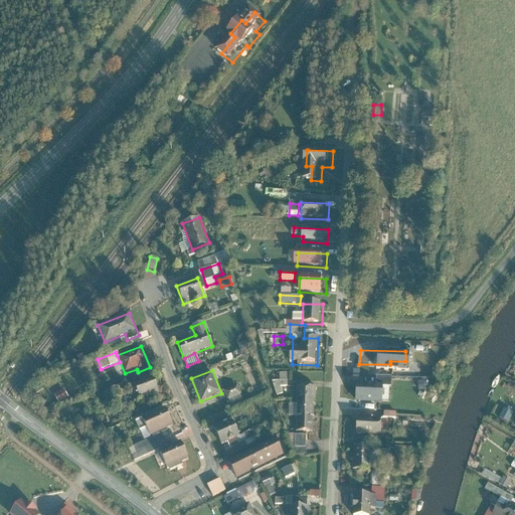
[(276,394),(290,392),(286,373),(280,374),(281,379),(274,381),(276,394)]
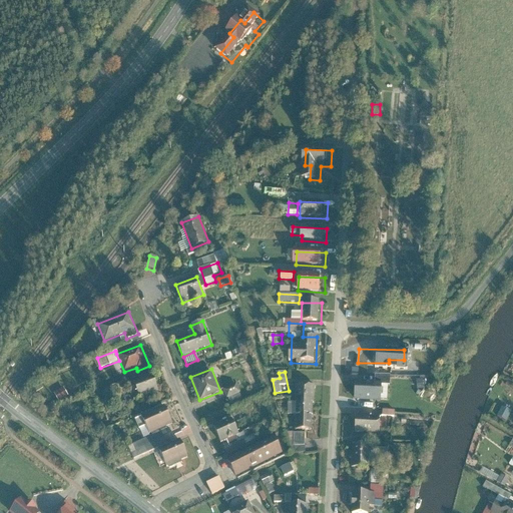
[(157,391),(150,375),(132,383),(139,399),(157,391)]
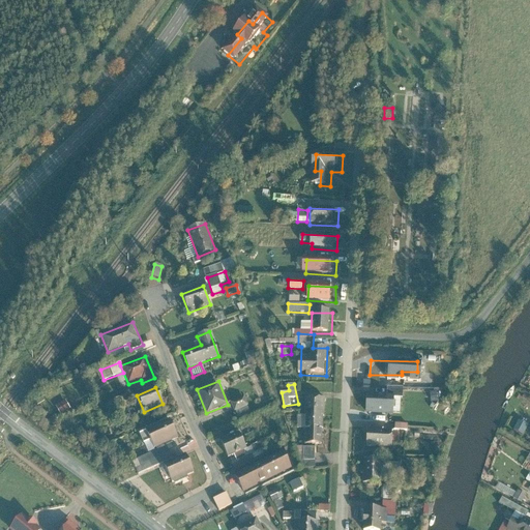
[(371,396),(371,412),(392,412),(392,406),(401,406),(402,401),(413,402),(413,392),(379,391),(379,396),(371,396)]
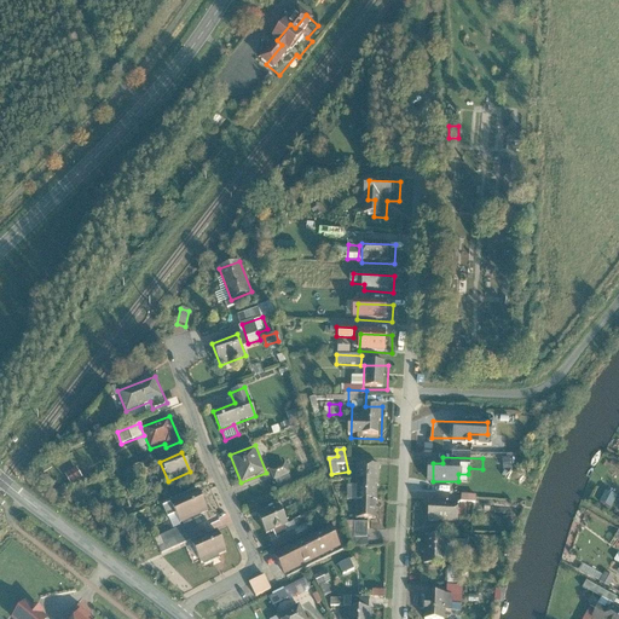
[(290,474),(285,462),(271,468),(276,479),(290,474)]
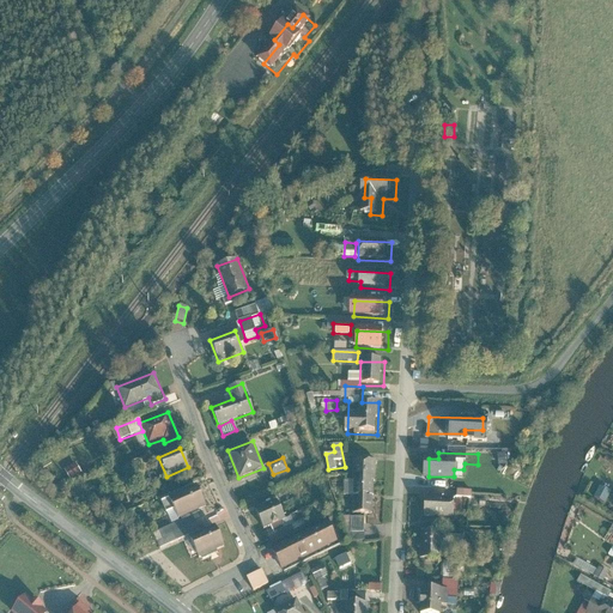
[(346,498),(377,499),(378,463),(356,462),(354,483),(347,483),(346,498)]
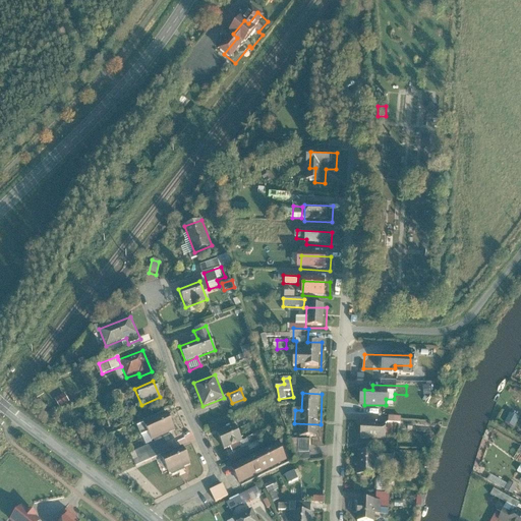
[(69,402),(65,395),(55,400),(60,408),(69,402)]
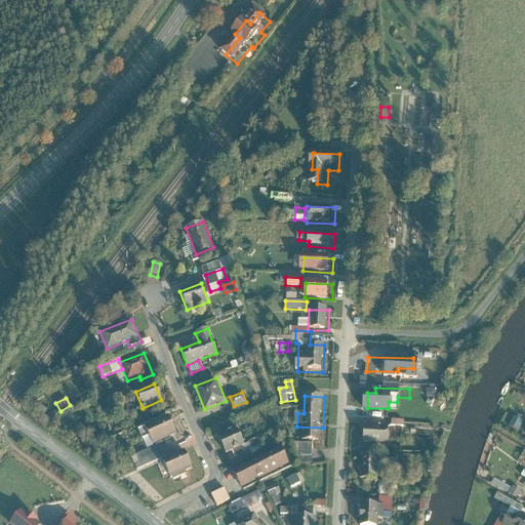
[(177,435),(168,415),(145,426),(153,445),(177,435)]
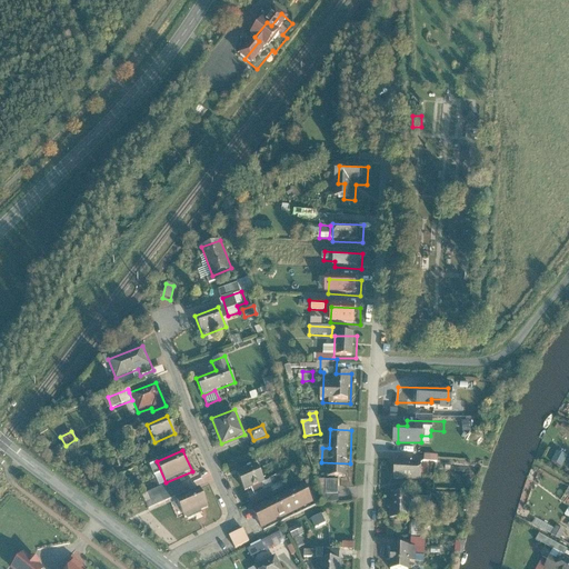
[(329,462),(328,487),(349,487),(350,463),(329,462)]
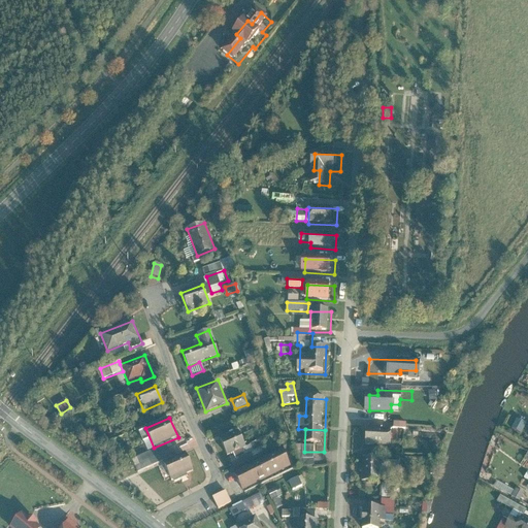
[(367,430),(367,448),(395,449),(395,431),(367,430)]
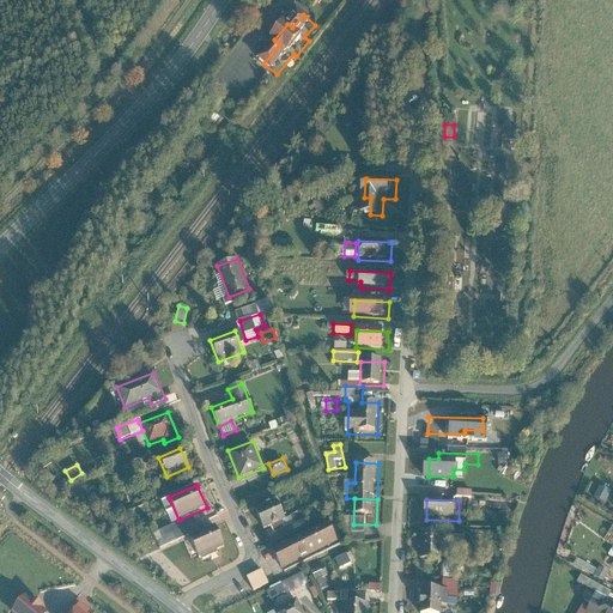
[(285,520),(277,501),(254,511),(263,530),(285,520)]
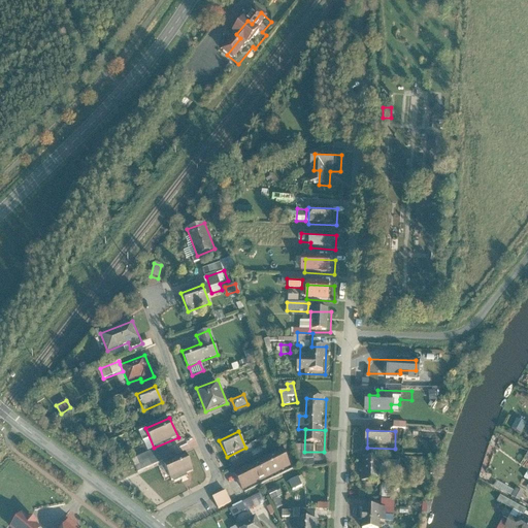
[(172,456),(166,443),(138,457),(143,469),(172,456)]
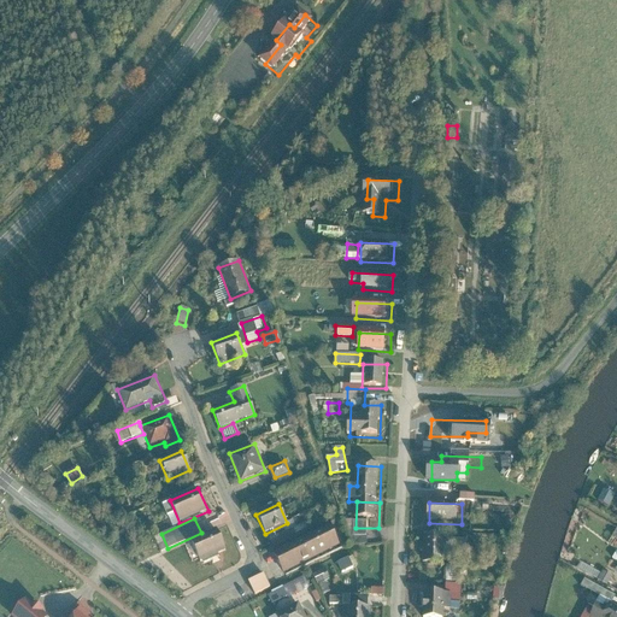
[(340,544),(329,524),(272,553),(283,574),(340,544)]
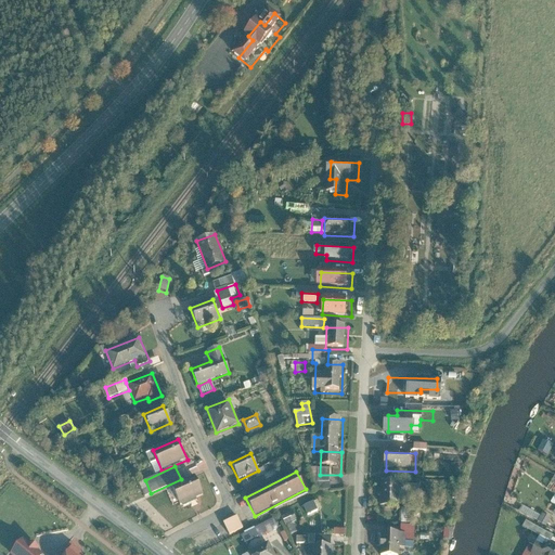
[(204,494),(195,477),(171,489),(180,506),(204,494)]
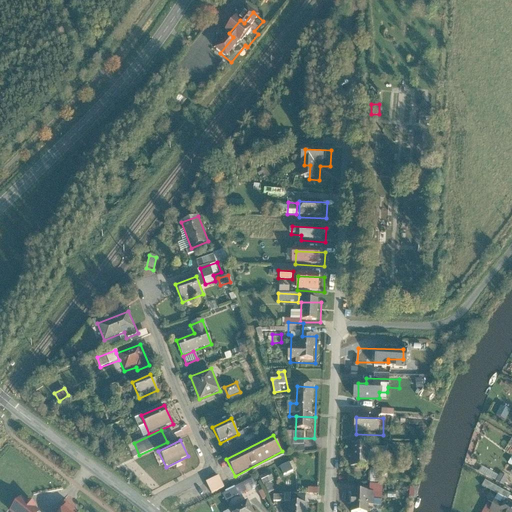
[(353,446),(353,471),(369,472),(369,460),(389,460),(389,450),(370,450),(370,446),(353,446)]
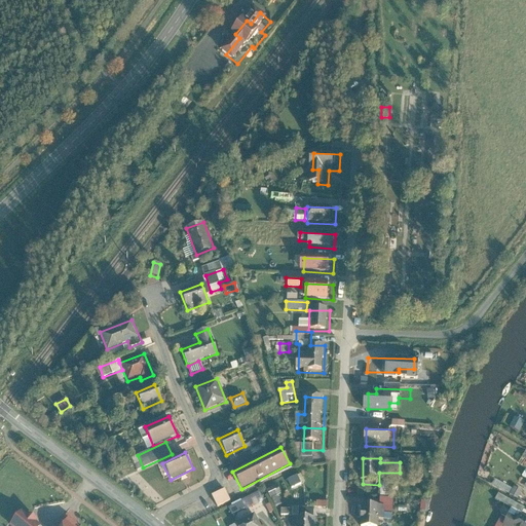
[(288,479),(292,488),(300,484),(296,475),(288,479)]
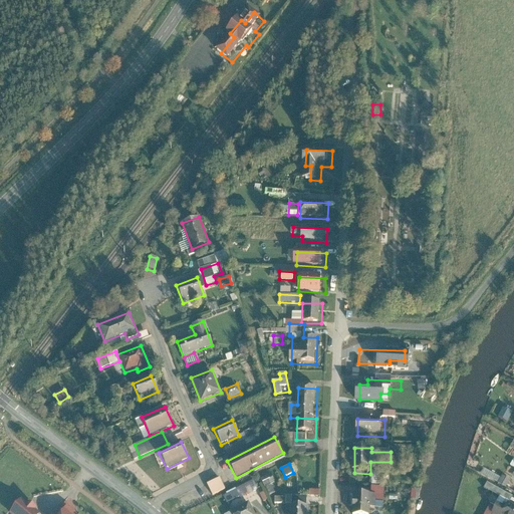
[(355,495),(353,513),(373,513),(374,511),(386,512),(387,469),(374,468),(373,496),(355,495)]
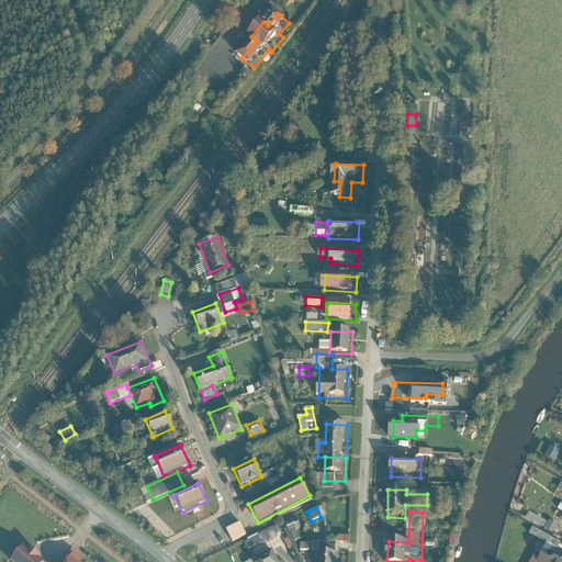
[(288,530),(300,528),(298,519),(287,521),(288,530)]
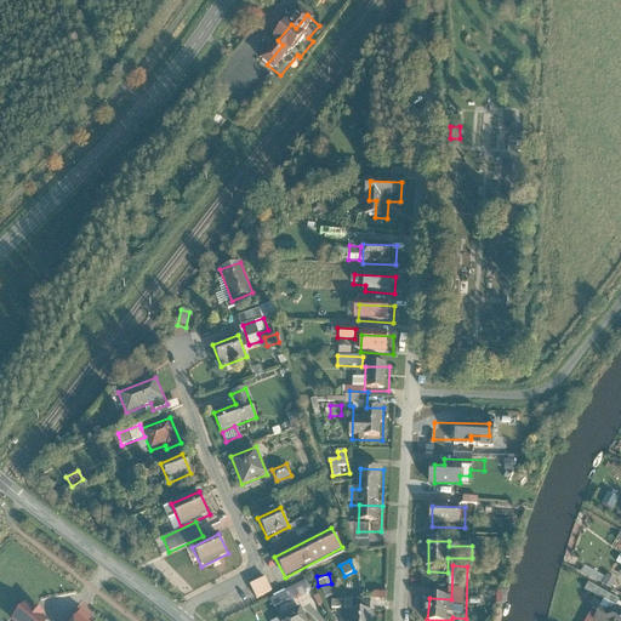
[(272,592),(266,577),(250,586),(256,599),(272,592)]
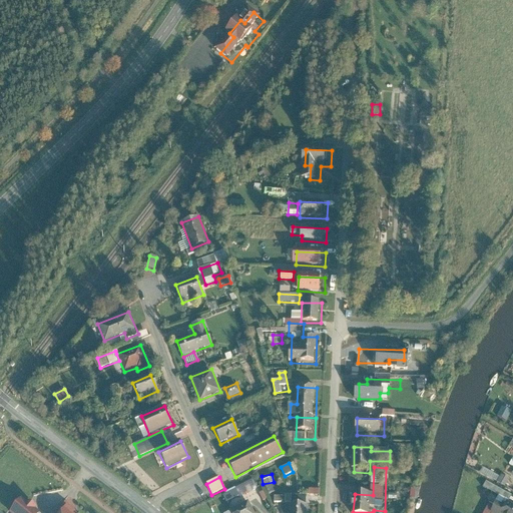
[(222,495),(227,504),(258,489),(252,480),(222,495)]
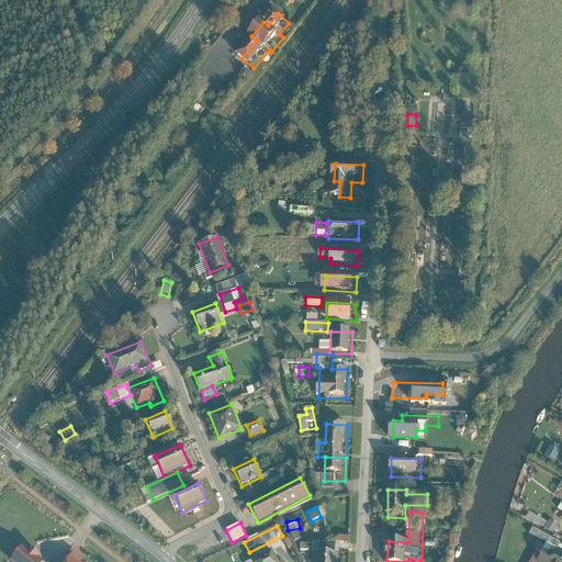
[(555,548),(559,542),(531,527),(528,534),(555,548)]
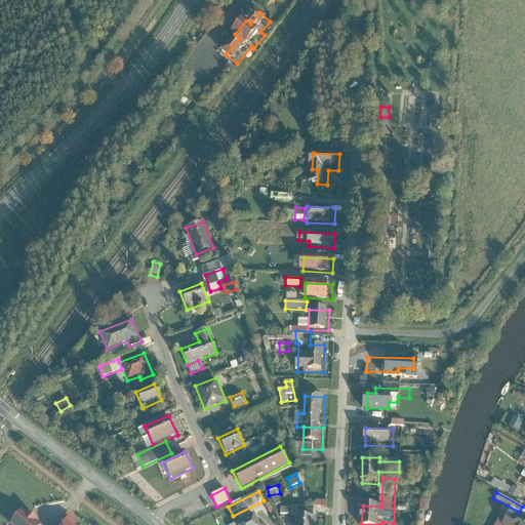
[(289,508),(280,508),(280,516),(287,516),(287,524),(292,524),(293,519),(299,519),(300,509),(300,506),(289,506),(289,508)]
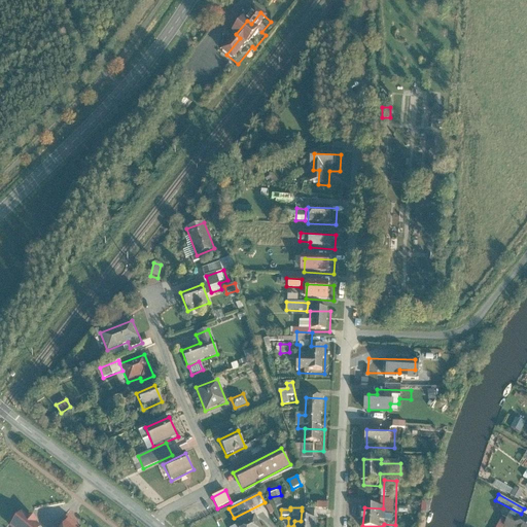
[(24,511),(9,526),(40,526),(41,526),(24,511)]
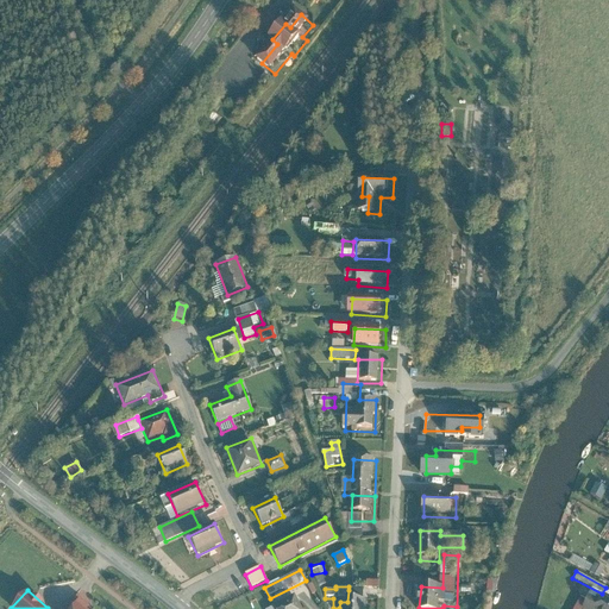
[(339,608),(364,608),(366,591),(349,590),(347,602),(340,602),(339,608)]
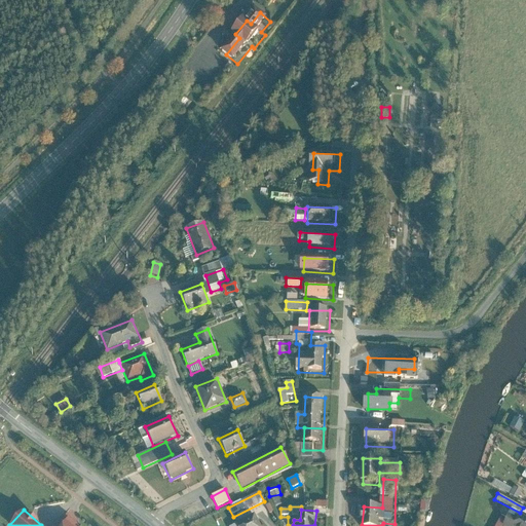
[(525,525),(525,517),(520,514),(512,525),(525,525)]
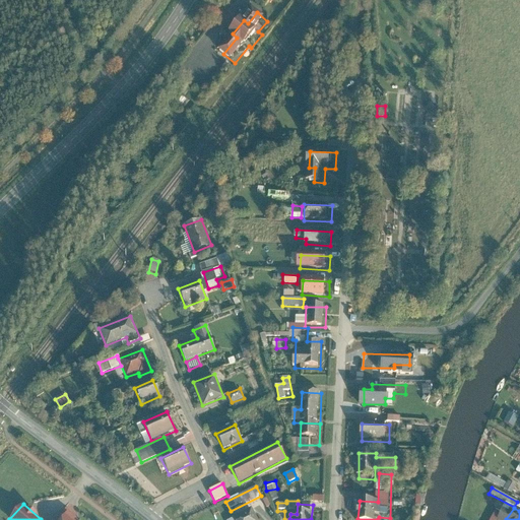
[(236,517),(237,519),(258,519),(253,509),(236,517)]
